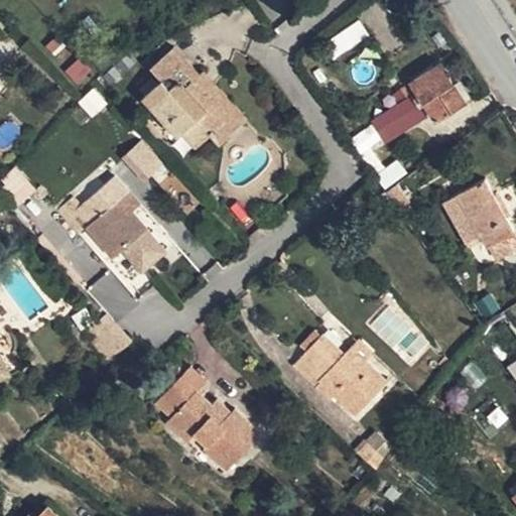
[(360,22),(331,38),(338,52),(367,36),(360,22)]
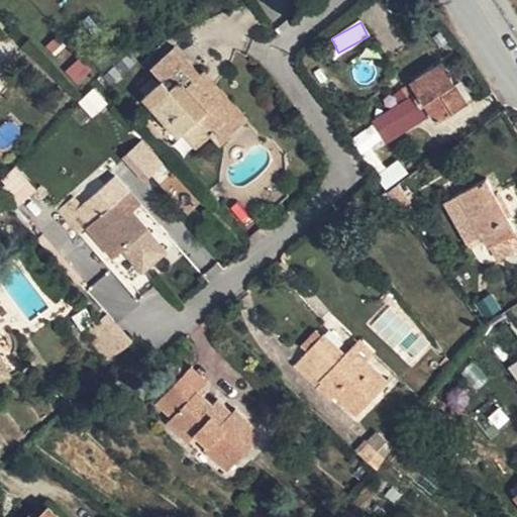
[(192,82),(198,77),(174,49),(150,71),(160,83),(142,99),(179,137),(183,133),(196,148),(210,135),(228,120),(192,82)]
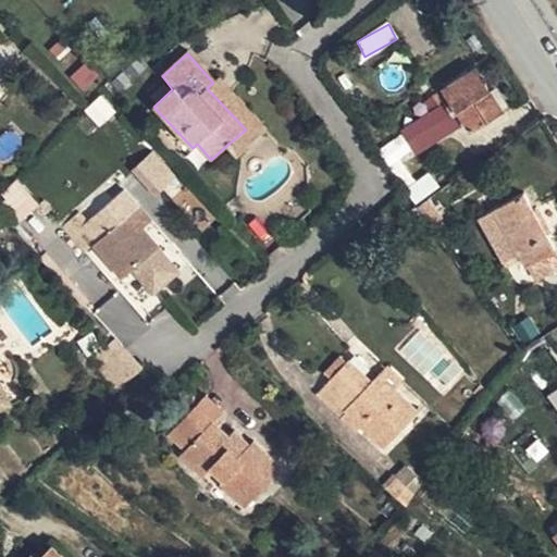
[(499,110),(472,69),(440,90),(467,131),(499,110)]
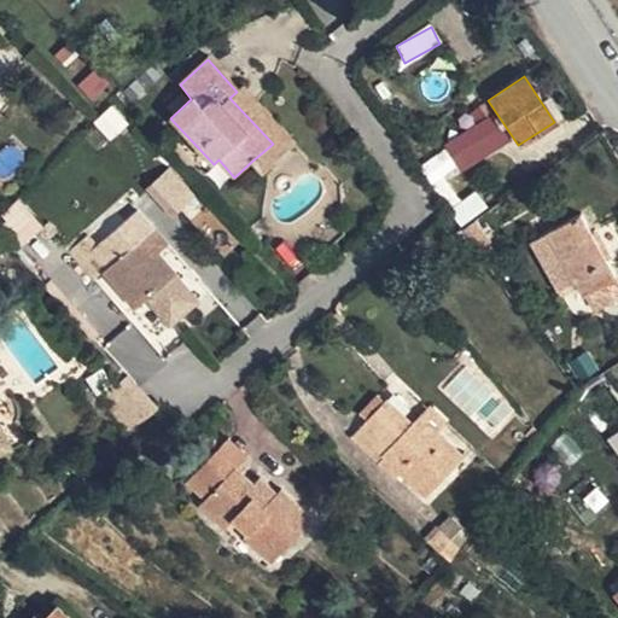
[(242,86),(237,92),(229,98),(273,144),(251,162),(262,174),(295,145),(242,86)]
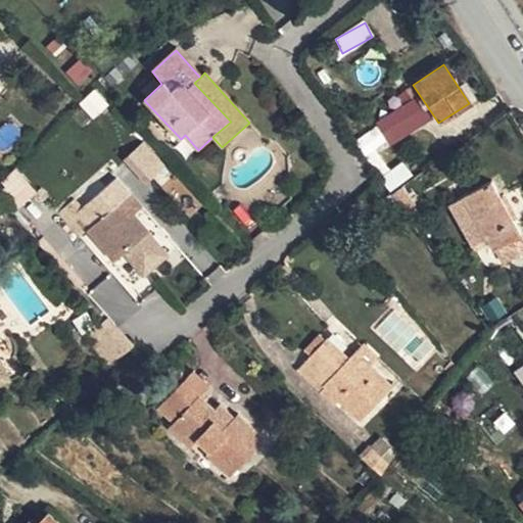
[(416,96),(376,123),(391,146),(431,120),(416,96)]
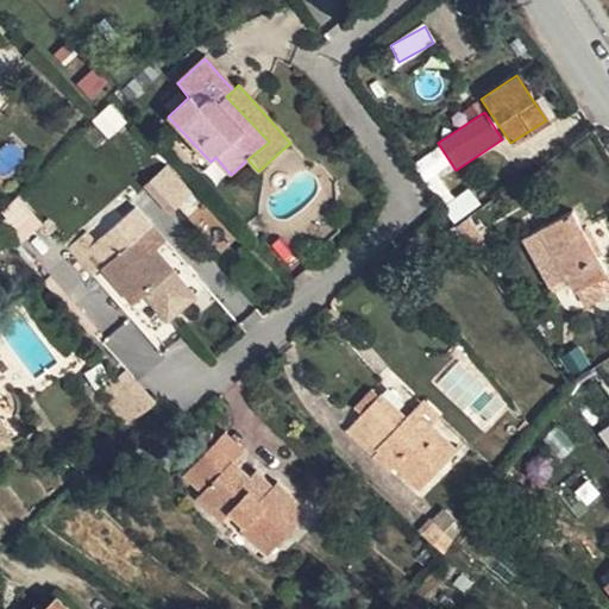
[(581,219),(553,177),(521,194),(563,272),(595,256),(577,221),(581,219)]
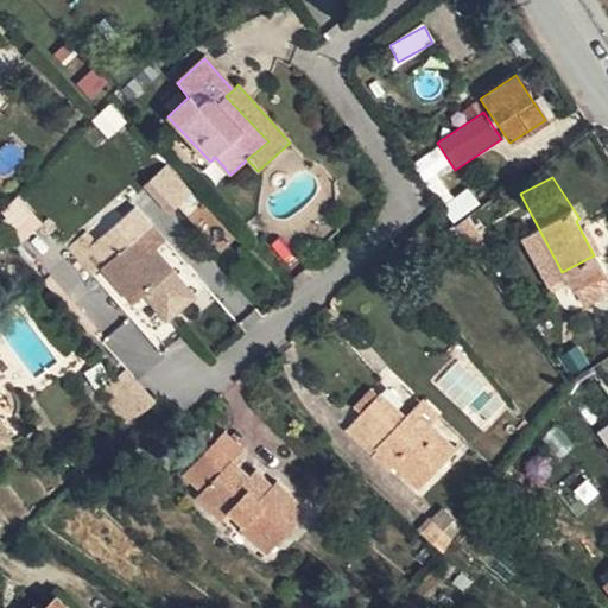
[(154,249),(141,233),(135,238),(120,219),(90,245),(105,264),(100,267),(131,305),(172,271),(154,249)]
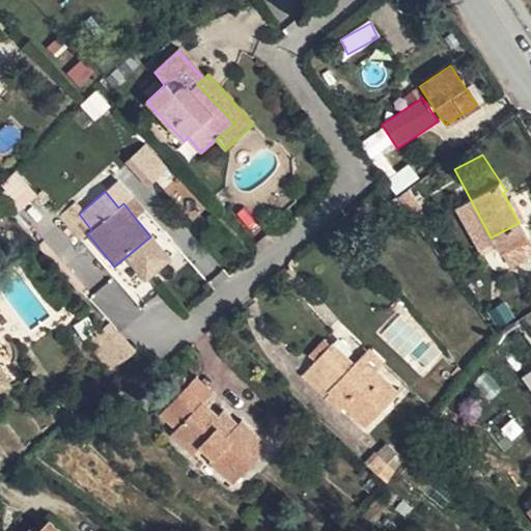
[(131,197),(123,203),(135,218),(142,212),(131,197)]
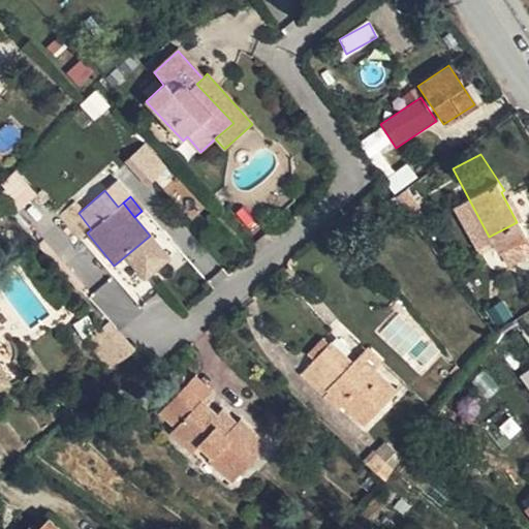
[(493,271),(503,263),(490,246),(479,254),(493,271)]
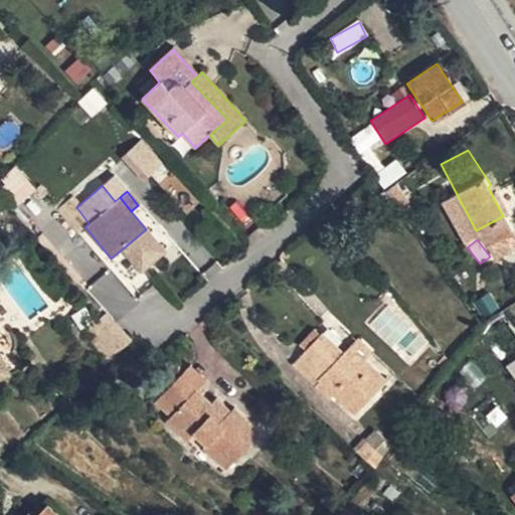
[(91,335),(112,315),(92,294),(71,313),(91,335)]
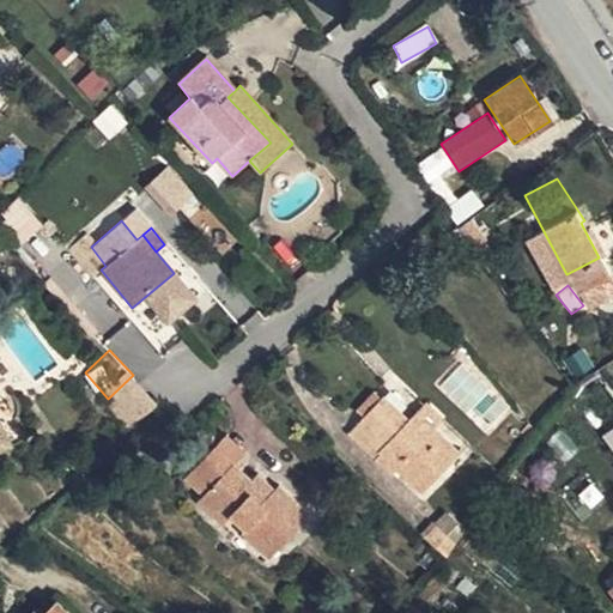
[(356,412),(364,419),(381,401),(374,394),(356,412)]
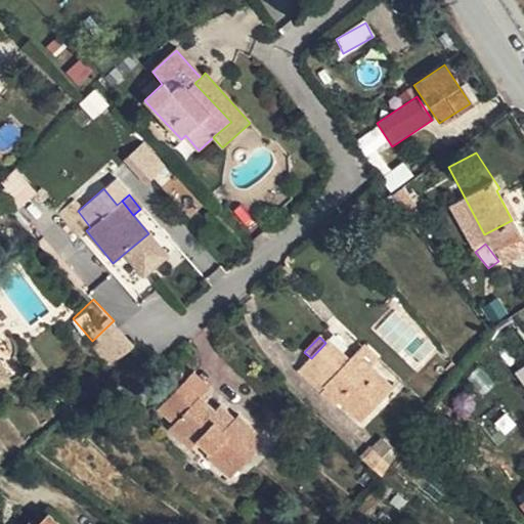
[(0,362),(16,355),(0,342),(0,362)]
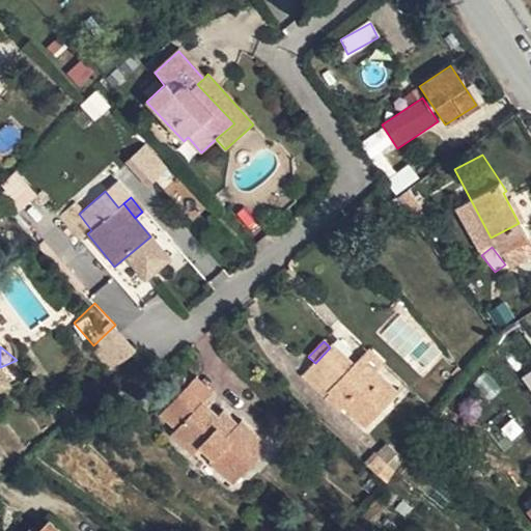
[(319,385),(345,408),(369,428),(401,393),(378,373),(361,359),(355,366),(330,347),(315,363),(312,366),(326,379),(319,385)]
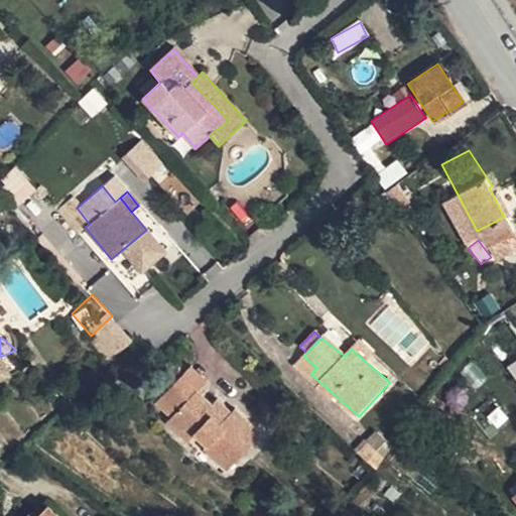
[(351,349),(367,363),(375,354),(360,340),(351,349)]
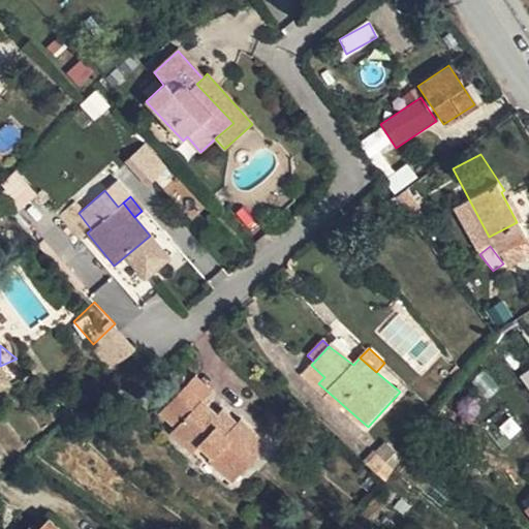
[(0,394),(28,379),(17,359),(0,366),(0,394)]
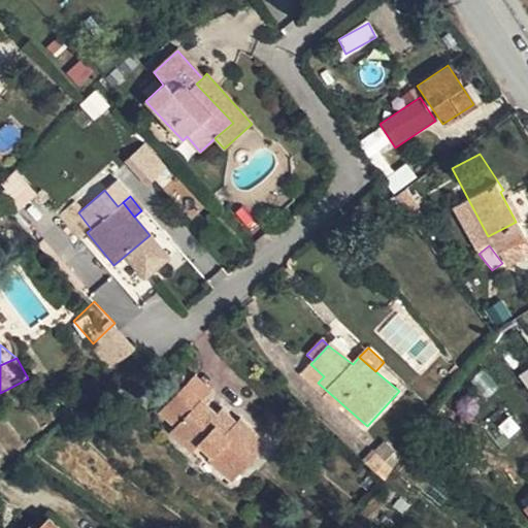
[(339,410),(343,405),(318,383),(324,376),(310,364),(300,375),(339,410)]
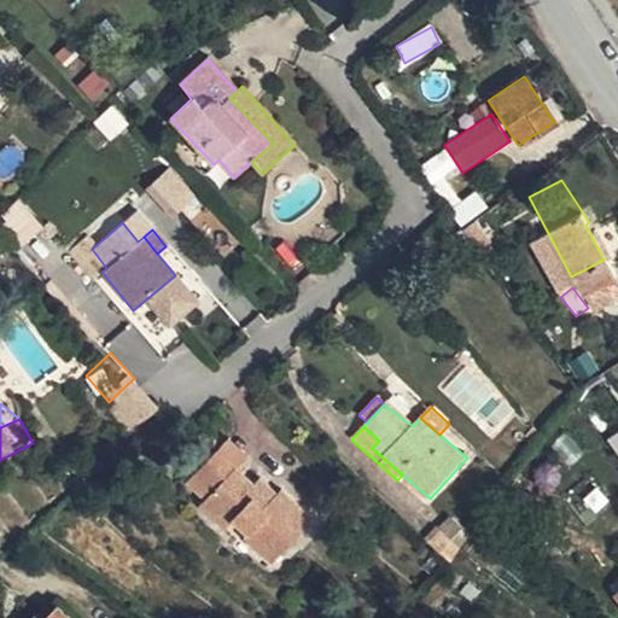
[(617,430),(607,436),(617,454),(617,430)]
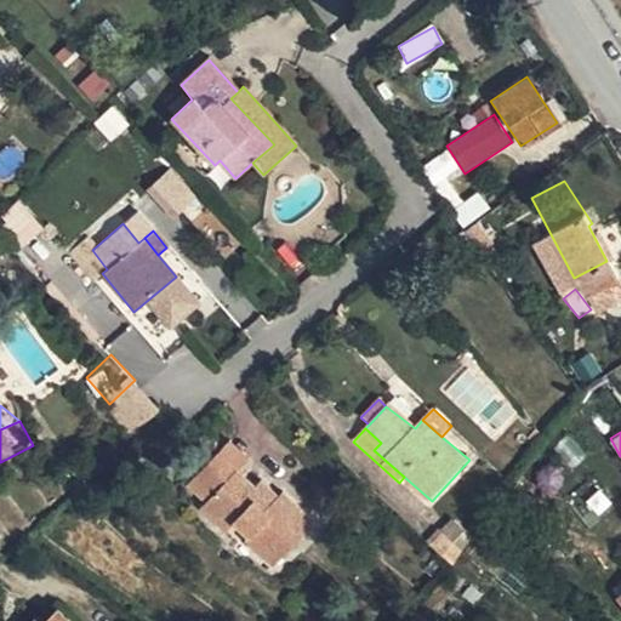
[(231,440),(211,461),(231,479),(238,471),(250,460),(231,440)]
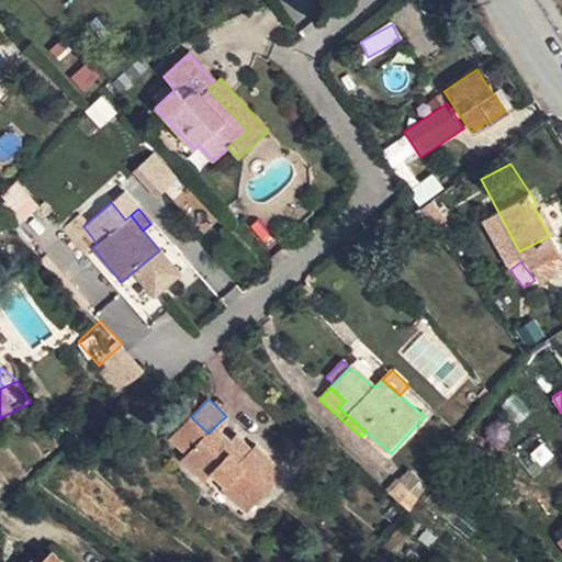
[(209,434),(191,417),(169,439),(186,457),(181,461),(203,483),(213,473),(226,486),(223,491),(248,515),(285,473),(256,445),(250,449),(245,456),(238,449),(245,442),(236,434),(229,440),(215,426),(209,434)]
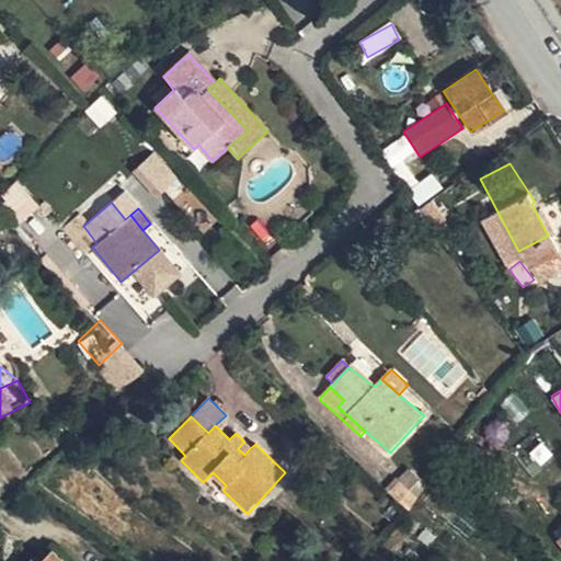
[(244,455),(250,448),(244,442),(238,448),(244,455)]
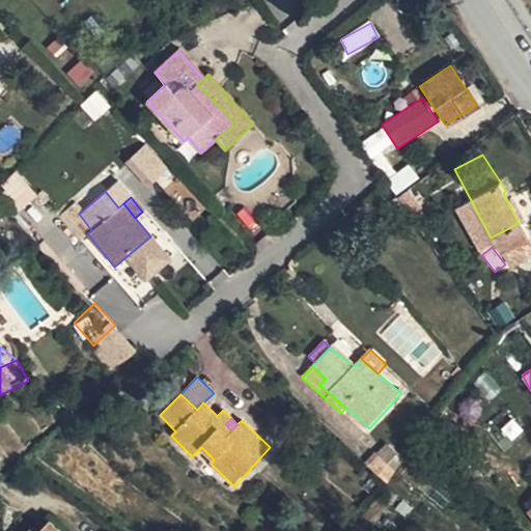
[(201,447),(192,456),(205,470),(211,464),(214,459),(201,447)]
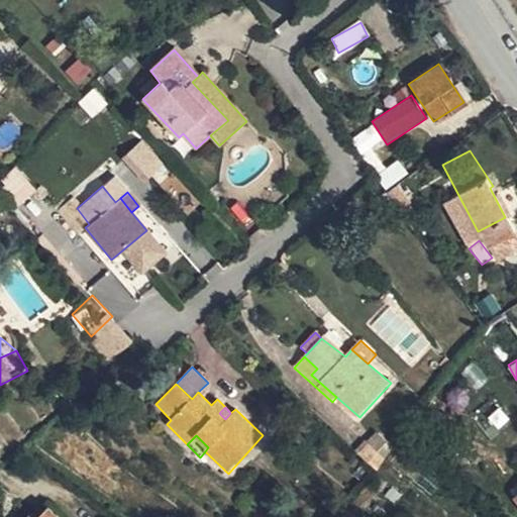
[(366,444),(357,454),(377,472),(392,447),(380,436),(371,448),(366,444)]
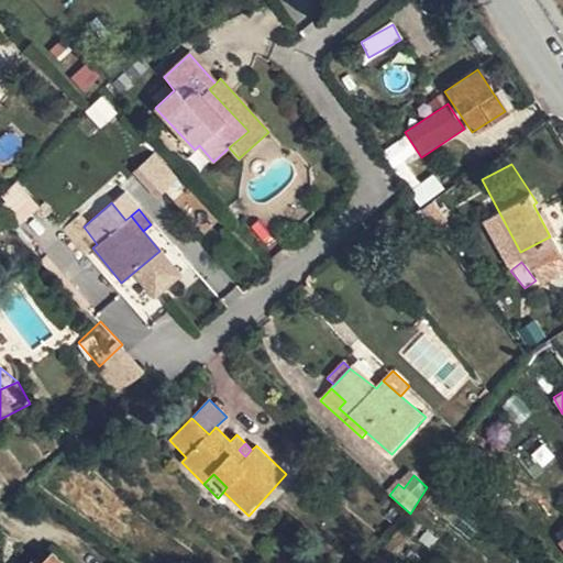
[(68,562),(55,551),(43,562),(68,562)]
